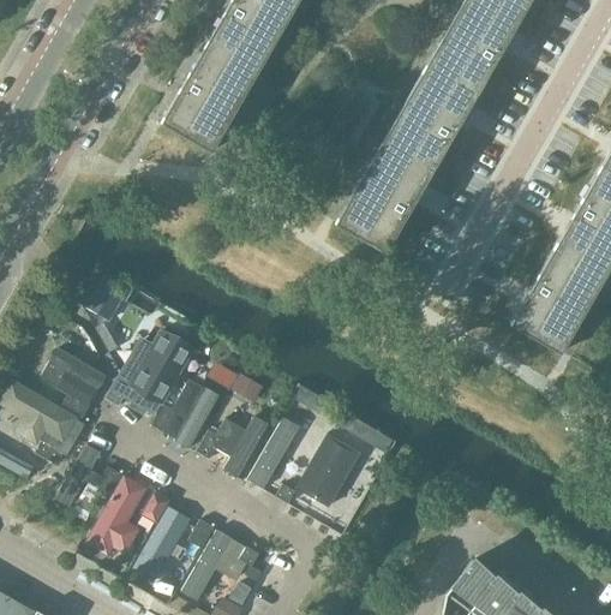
[(262,70),(301,0),(234,0),(211,40),(262,70)]
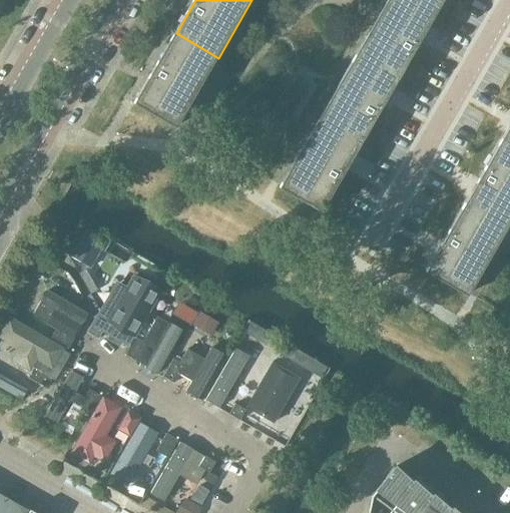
[(397,84),(434,21),(391,0),(389,0),(355,60),(397,84)]
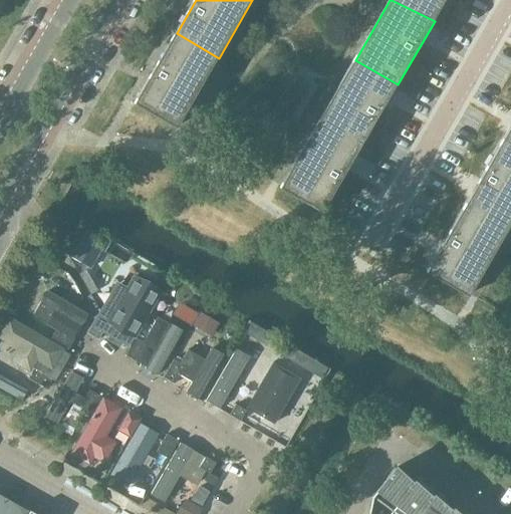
[(392,0),(435,21),(446,0),(392,0)]
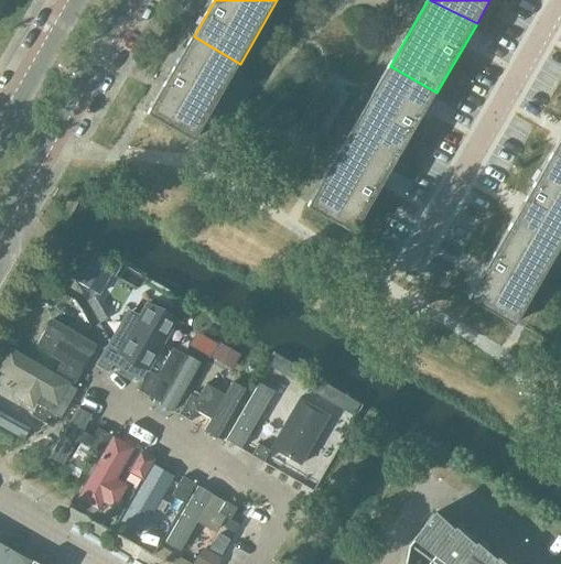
[(196,139),(239,65),(194,36),(150,112),(196,139)]
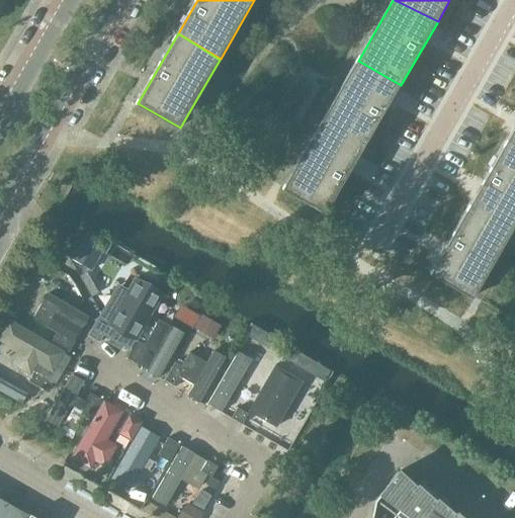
[(363,150),(401,85),(358,61),(321,125),(363,150)]
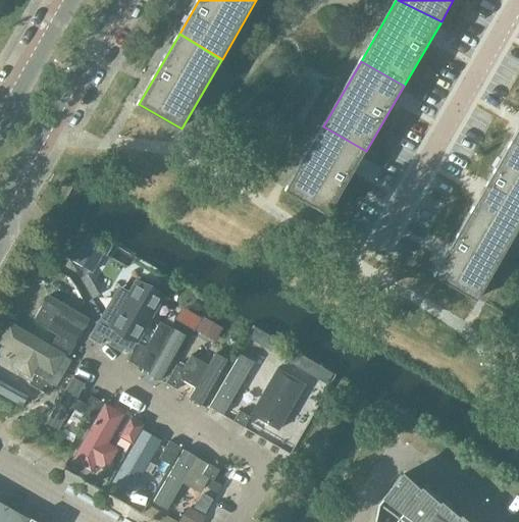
[(292,92),(288,99),(306,109),(317,90),(300,80),(292,92)]
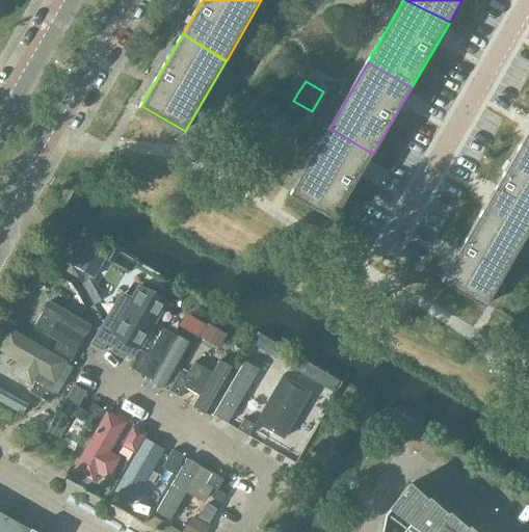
[(293,101),(285,115),(303,126),(305,124),(312,111),(293,101)]
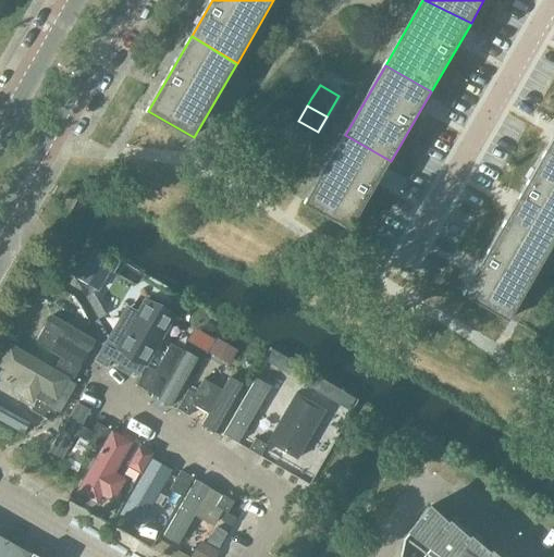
[(391,161),(345,135),(306,202),(352,229),(391,161)]
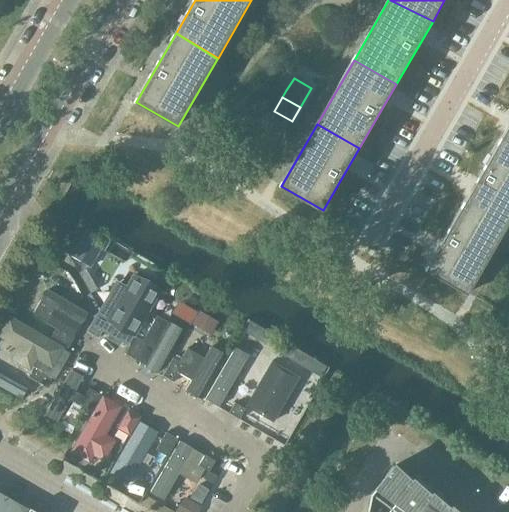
[(508,128),(500,144),(508,148),(508,128)]
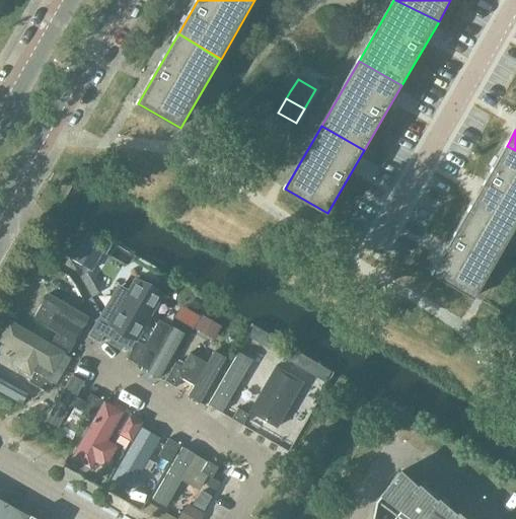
[(512,234),(515,228),(515,150),(507,146),(470,209),(512,234)]
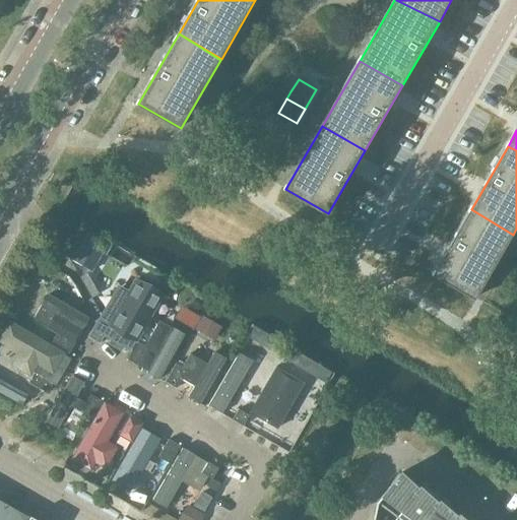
[(476,299),(513,235),(471,209),(434,274),(476,299)]
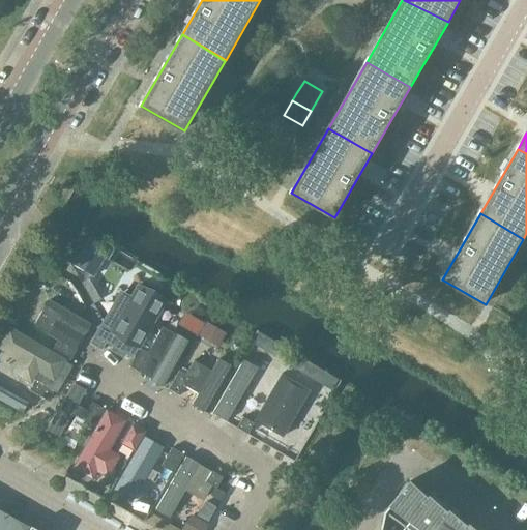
[(92,239),(77,266),(95,277),(112,251),(92,239)]
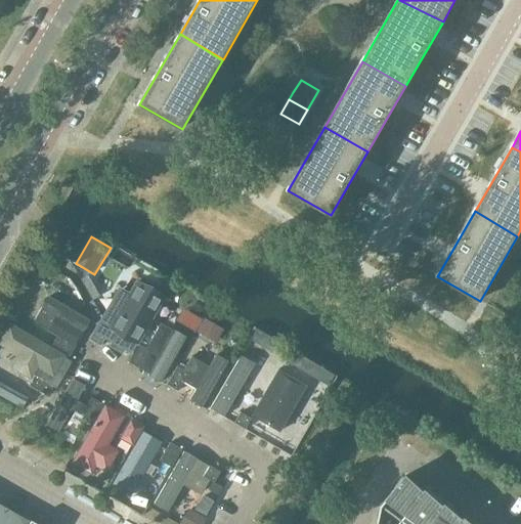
[(91,340),(102,346),(114,329),(101,322),(91,340)]
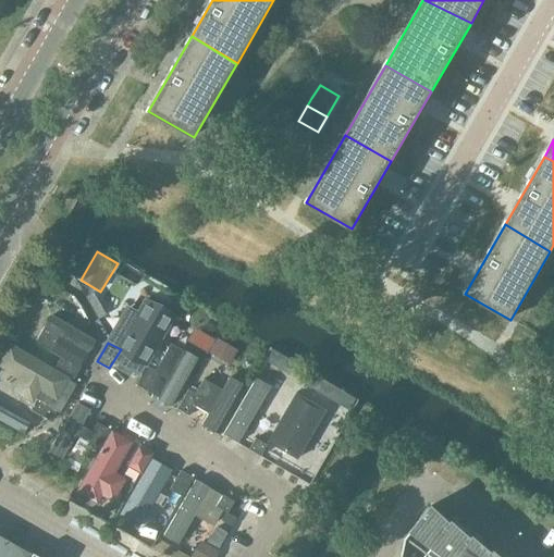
[(64,357),(58,369),(76,380),(84,368),(64,357)]
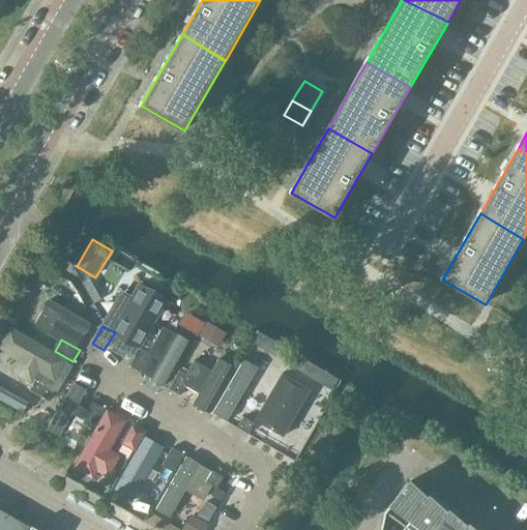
[(132,366),(144,373),(154,355),(142,349),(132,366)]
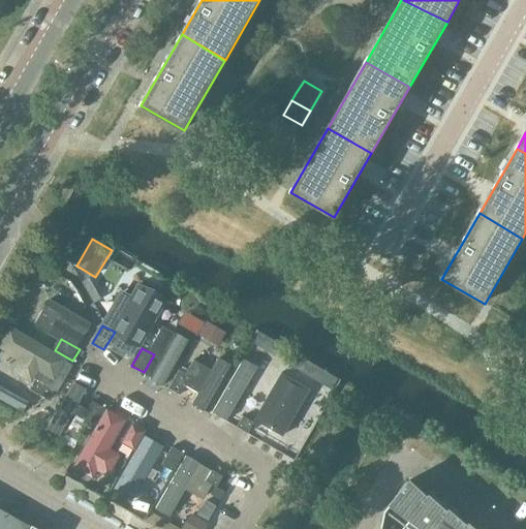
[(171,389),(183,396),(193,377),(182,371),(171,389)]
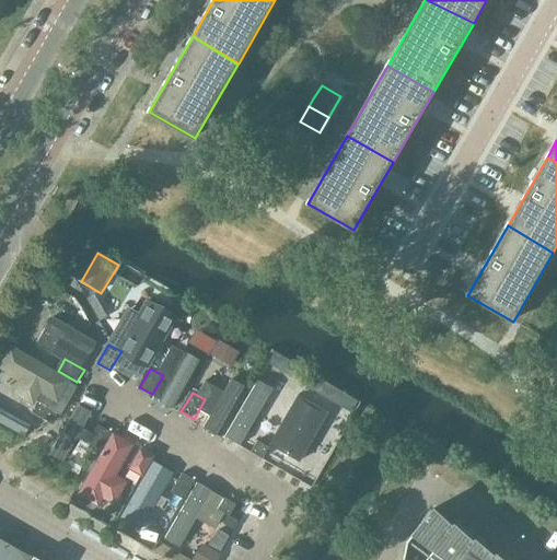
[(42,400),(34,412),(54,423),(60,411),(42,400)]
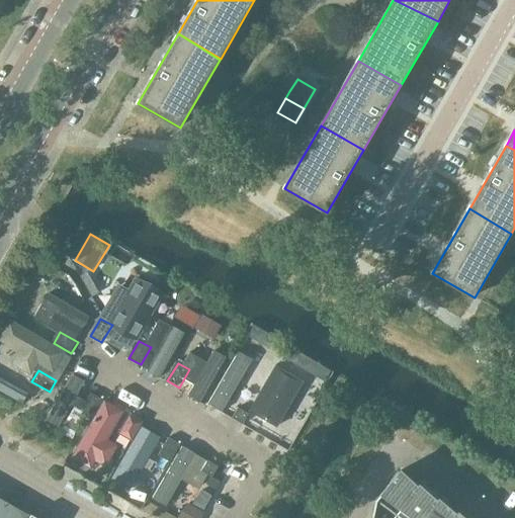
[(0,387),(25,402),(29,396),(0,378),(0,387)]
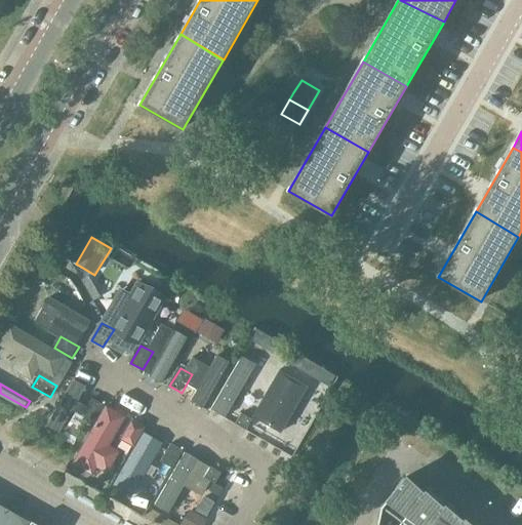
[(84,417),(95,423),(106,406),(94,399),(84,417)]
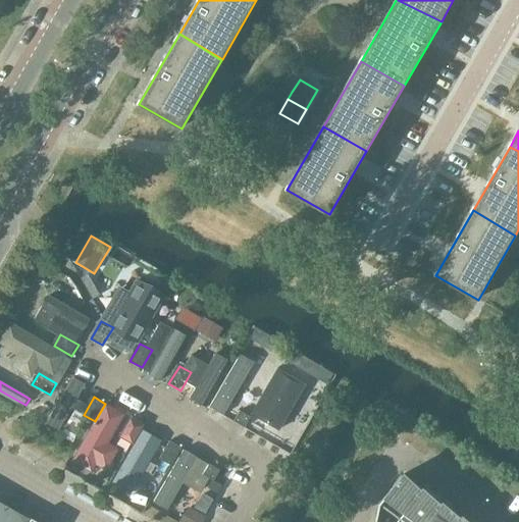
[(237,421),(247,428),(253,417),(243,411),(237,421)]
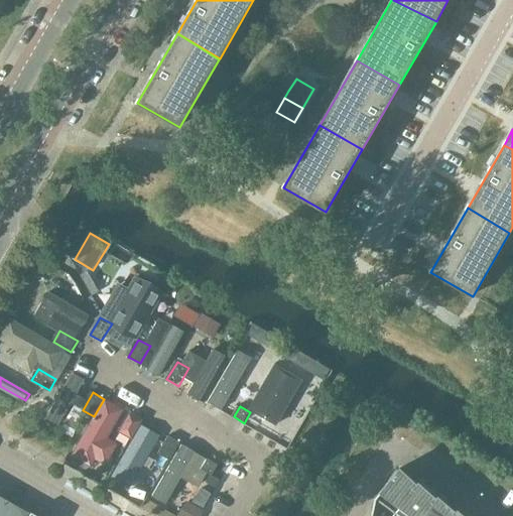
[(121,432),(133,438),(143,421),(131,414),(121,432)]
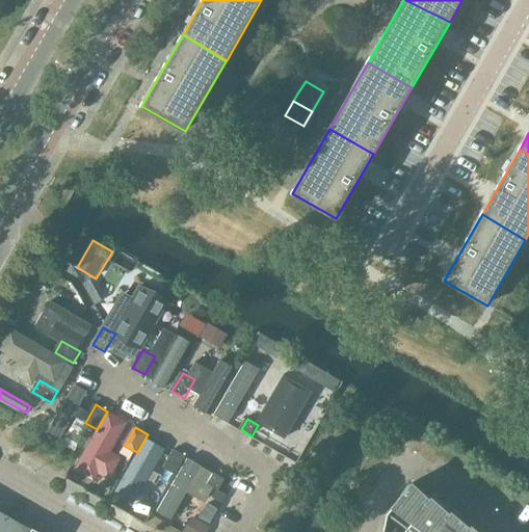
[(165,468),(177,475),(187,457),(176,450),(165,468)]
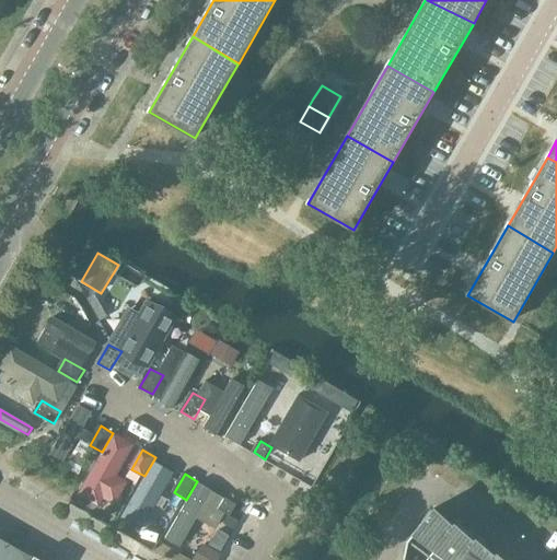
[(239,504),(227,498),(227,499),(221,509),(233,516),(240,505),(239,504)]
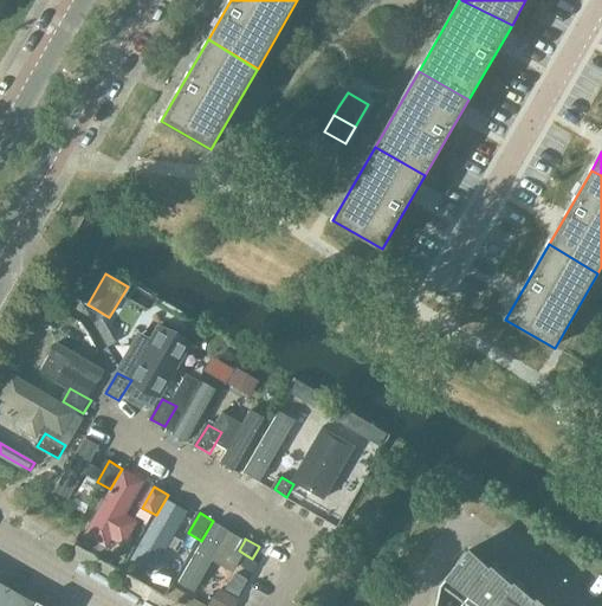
[(442,586),(466,604),(492,569),(468,552),(442,586)]
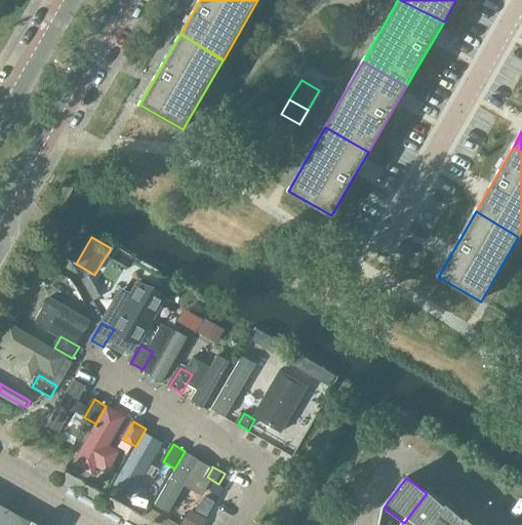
[(404,523),(406,524),(433,524),(446,508),(427,493),(404,523)]
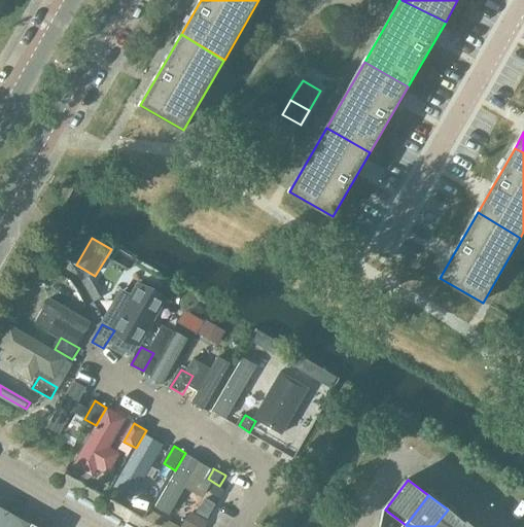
[(0,526),(39,526),(34,524),(34,525),(0,504),(0,526)]
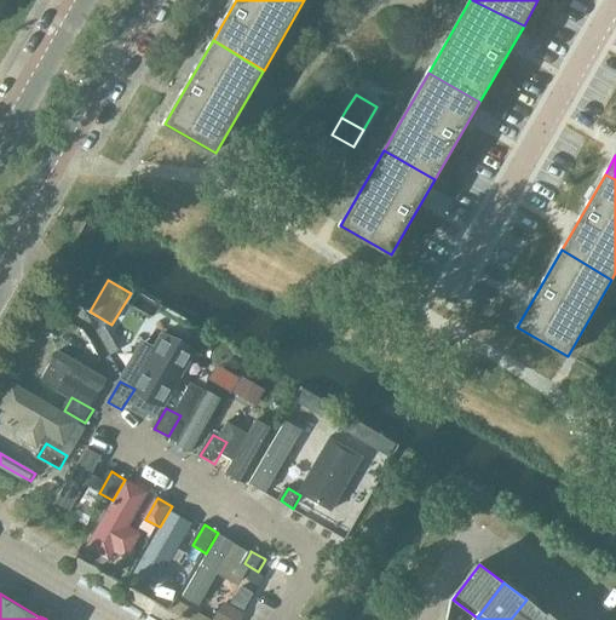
[(511,619),(546,619),(550,616),(527,600),(511,619)]
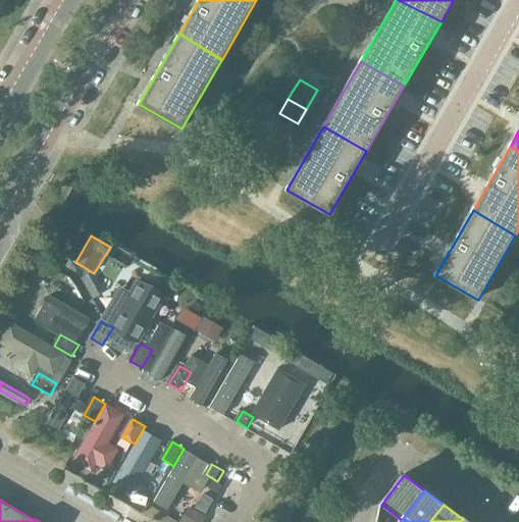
[(194,509),(186,521),(205,521),(208,517),(194,509)]
